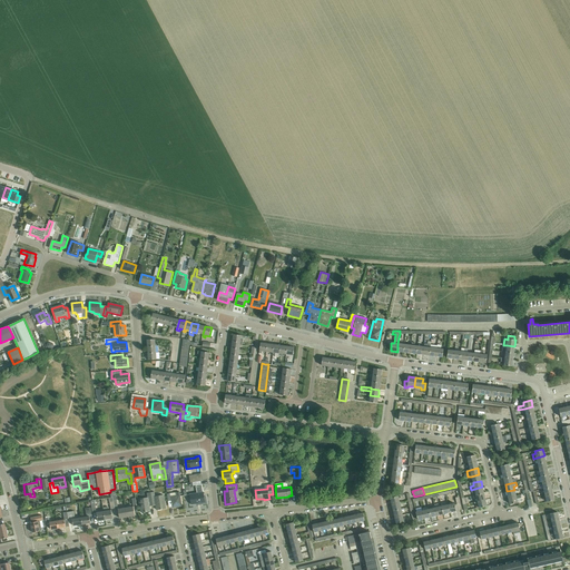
[(155,492),(150,493),(153,504),(156,503),(157,510),(166,509),(164,500),(164,495),(155,497),(155,492)]
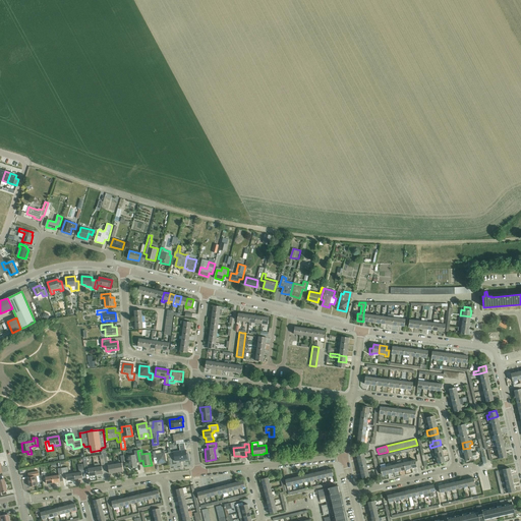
[(156,451),(153,452),(153,456),(154,458),(157,458),(158,464),(166,462),(164,450),(161,451),(156,451)]
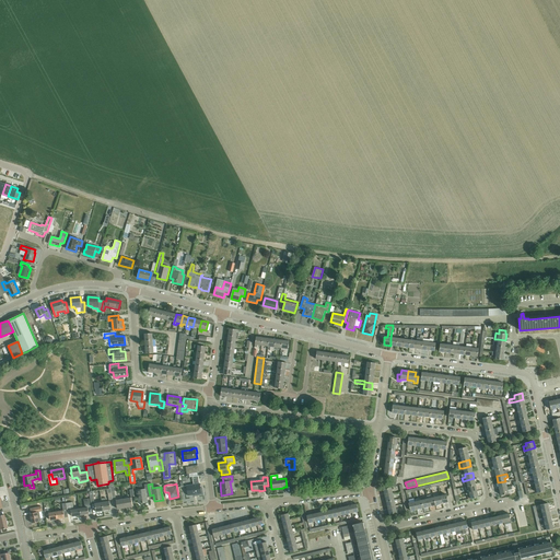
[(199,483),(186,486),(188,496),(194,494),(194,497),(202,496),(201,488),(200,488),(199,483)]
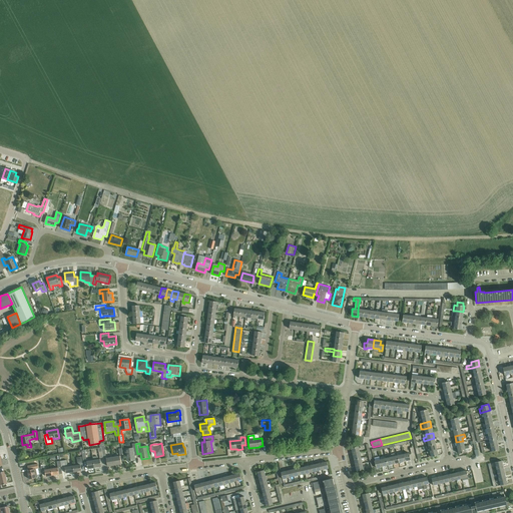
[(137,454),(135,444),(132,444),(133,448),(125,450),(127,461),(135,460),(134,454),(137,454)]
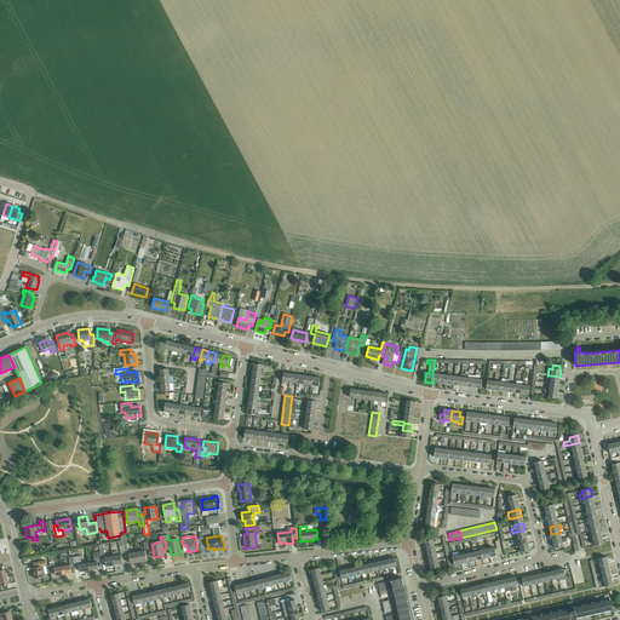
[(561,539),(552,541),(555,549),(567,545),(566,539),(561,539)]
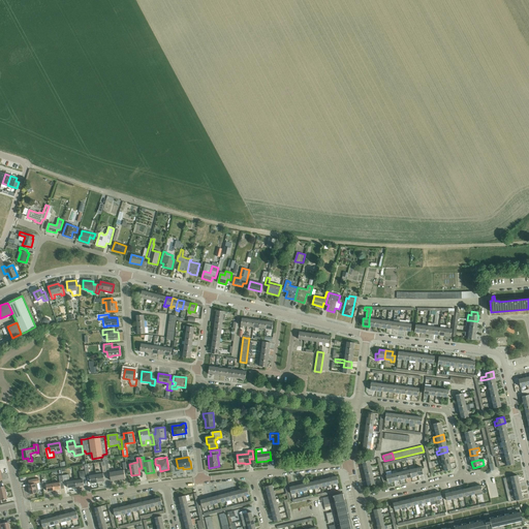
[(96,474),(97,484),(102,483),(101,481),(104,481),(103,473),(100,474),(100,470),(96,471),(96,474)]
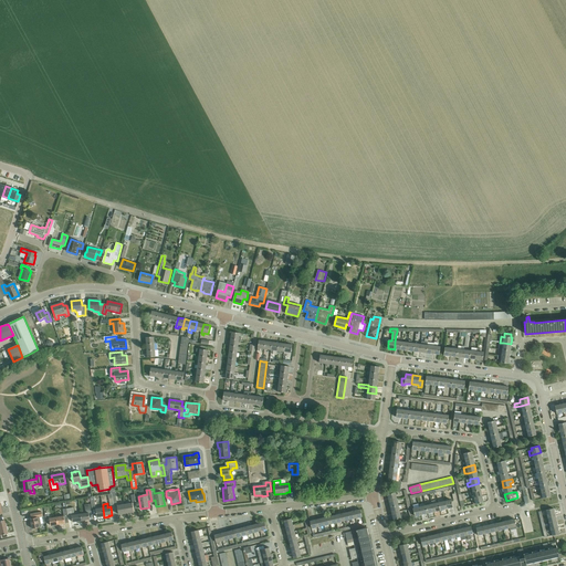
[(133,503),(125,504),(126,513),(134,512),(133,503)]
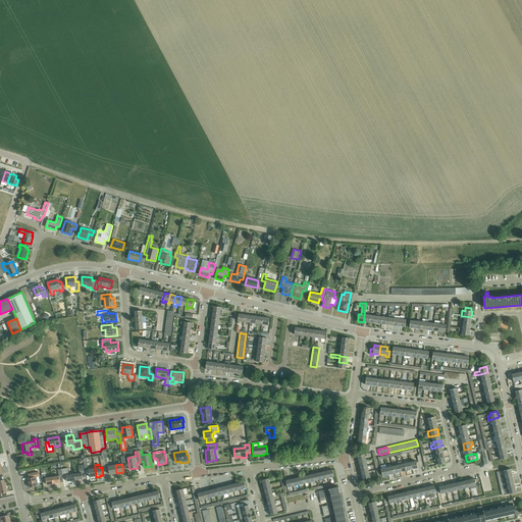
[(80,473),(74,474),(75,480),(83,479),(82,473),(85,472),(83,465),(77,466),(80,473)]
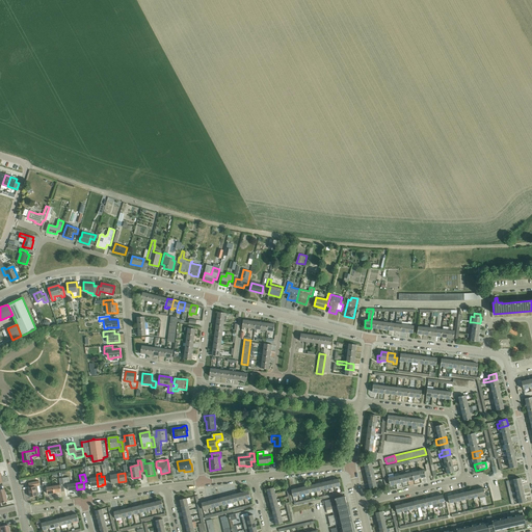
[(118,482),(117,474),(110,475),(111,483),(118,482)]
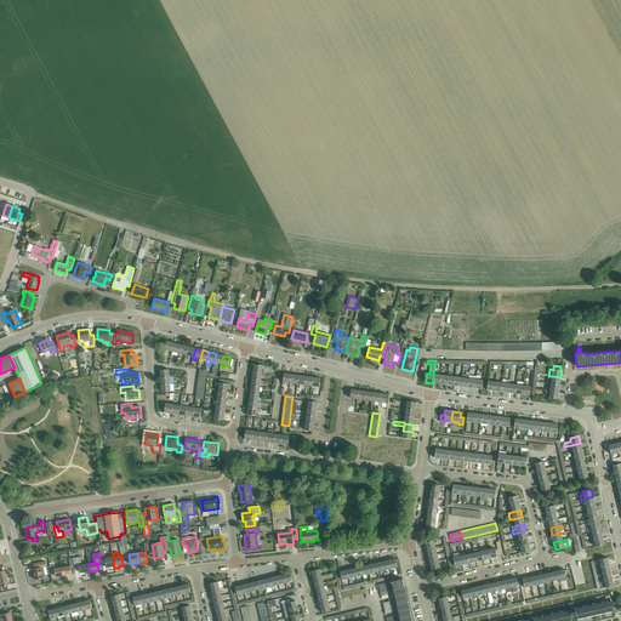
[(80,557),(73,558),(74,567),(78,565),(79,573),(90,571),(89,564),(81,565),(80,557)]
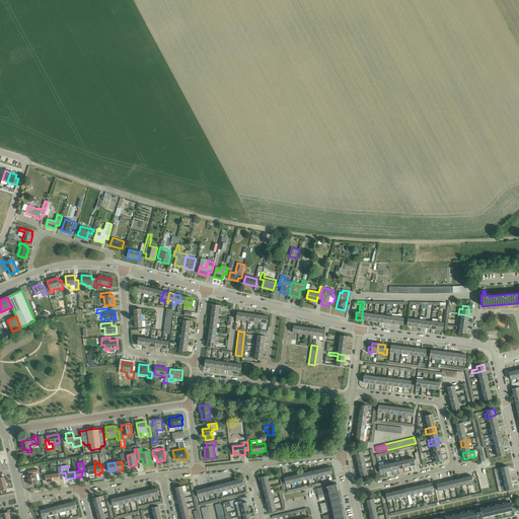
[(95,474),(94,465),(87,467),(88,474),(91,473),(91,474),(95,474)]
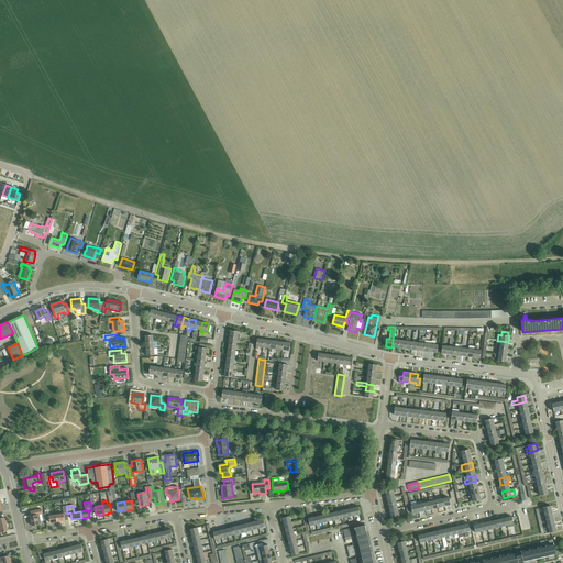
[(64,514),(56,515),(57,521),(65,520),(64,516),(67,515),(67,514),(66,506),(63,507),(64,514)]
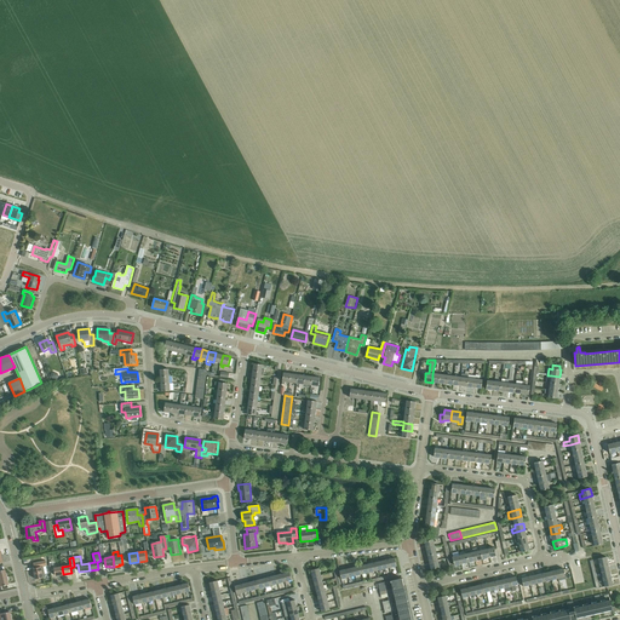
[(33,563),(34,568),(33,568),(35,579),(45,578),(45,574),(47,574),(46,567),(47,566),(46,561),(33,563)]
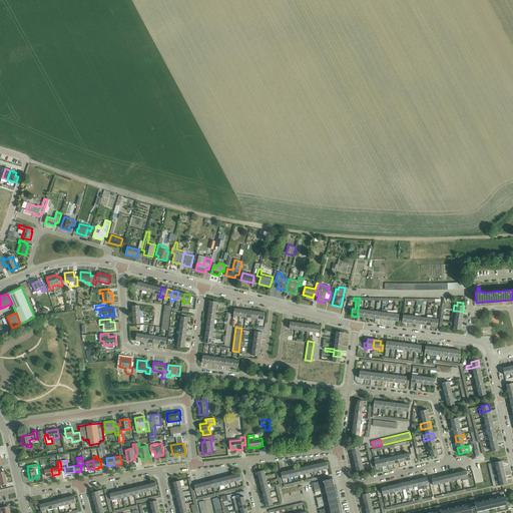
[(52,475),(51,469),(44,470),(44,466),(41,466),(42,473),(45,472),(45,476),(52,475)]
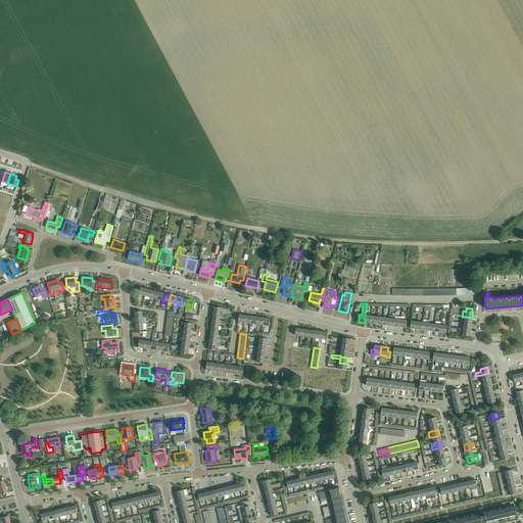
[(329,490),(331,496),(340,494),(339,487),(329,490)]
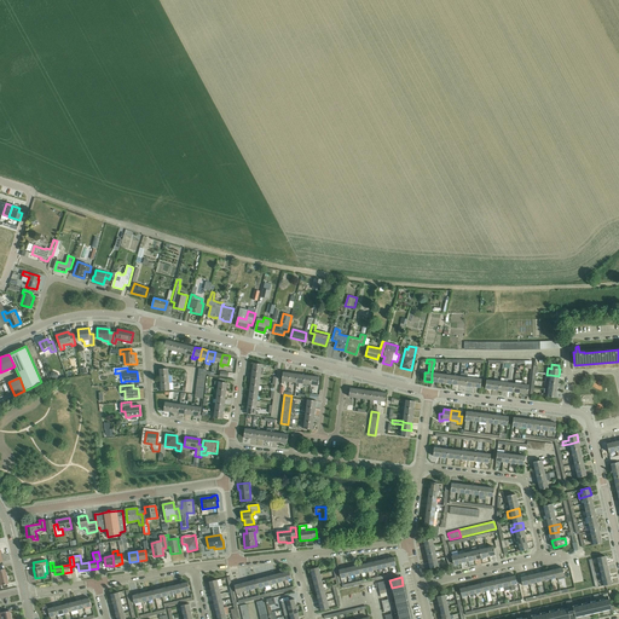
[(380,590),(392,588),(389,580),(377,583),(380,590)]
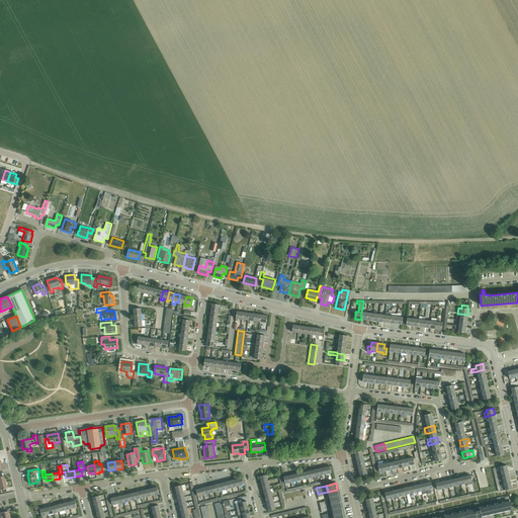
[(328,492),(329,498),(339,496),(337,490),(328,492)]
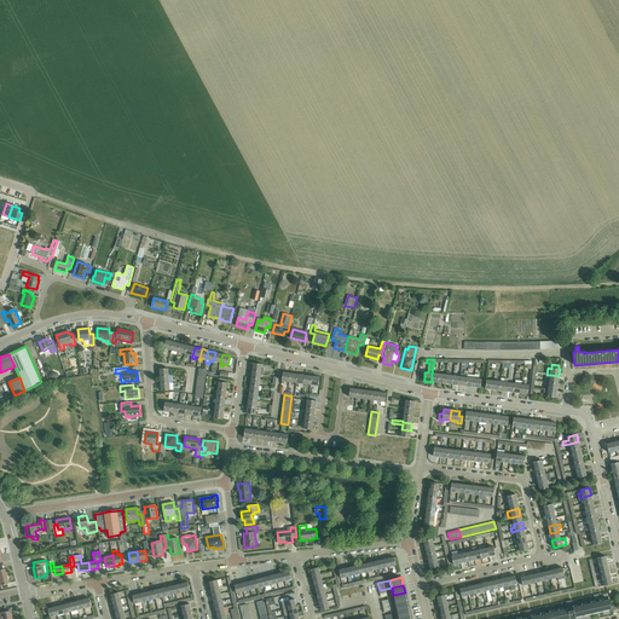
[(393,595),(394,602),(406,600),(405,593),(393,595)]
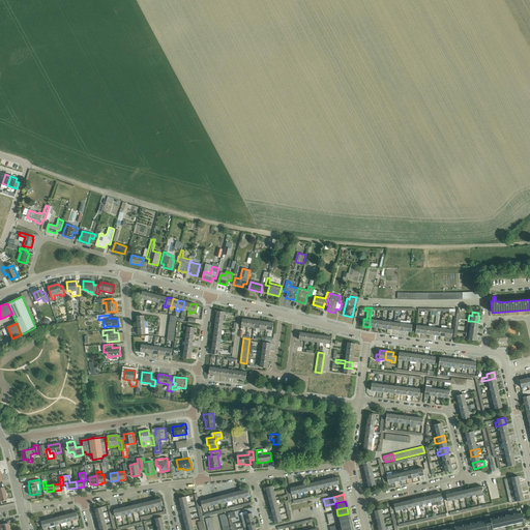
[(327,514),(327,518),(337,516),(336,509),(332,510),(333,513),(327,514)]
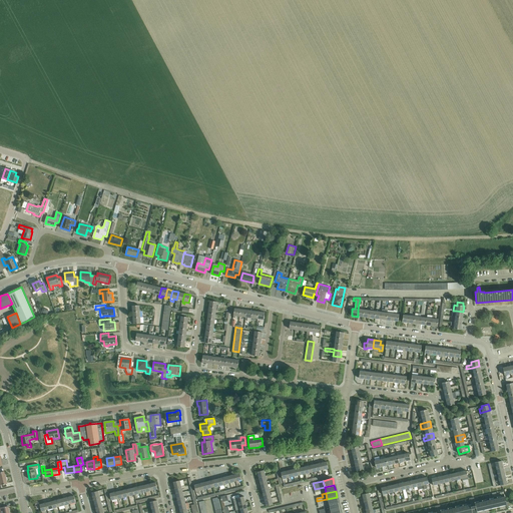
[(243,496),(236,498),(233,499),(234,505),(245,502),(243,496)]
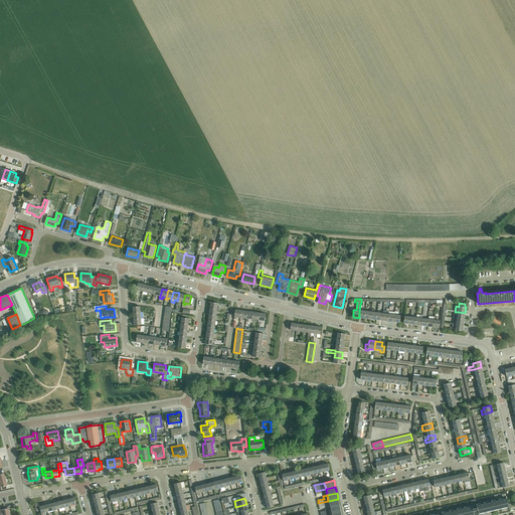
[(328,501),(330,507),(340,505),(338,499),(328,501)]
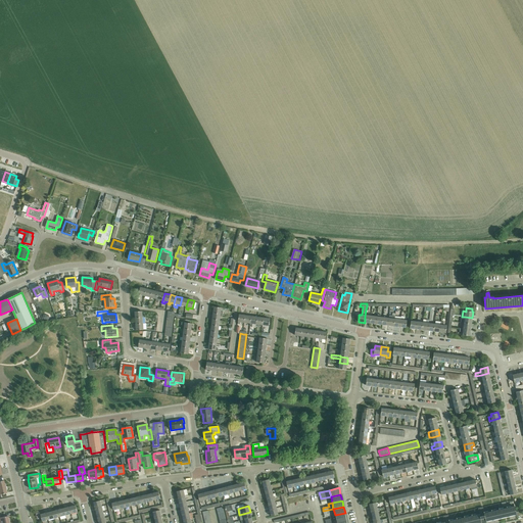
[(217,509),(220,521),(226,519),(223,508),(217,509)]
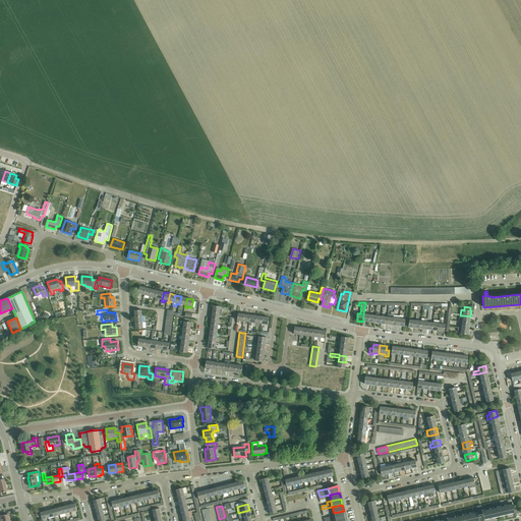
[(324,515),(330,514),(334,513),(332,507),(322,509),(324,515)]
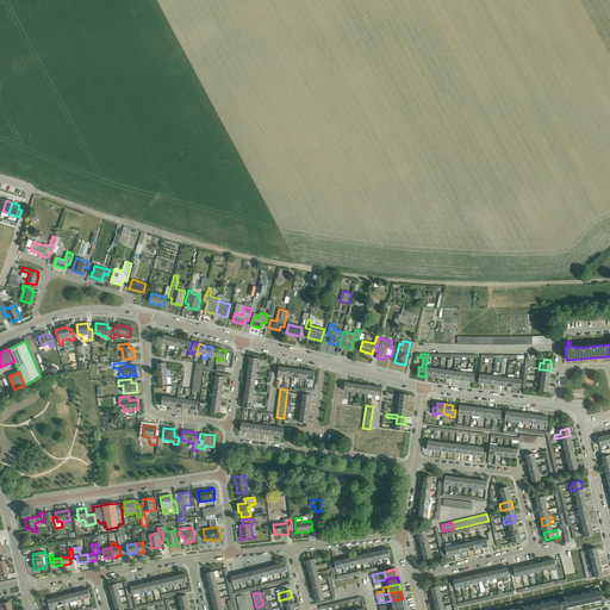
[(293,604),(292,597),(279,601),(281,608),(285,607),(293,604)]
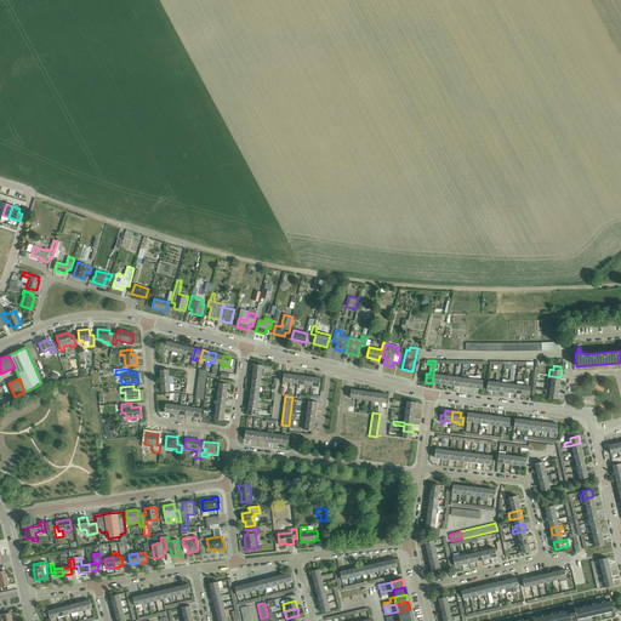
[(398,611),(399,619),(411,616),(410,609),(398,611)]
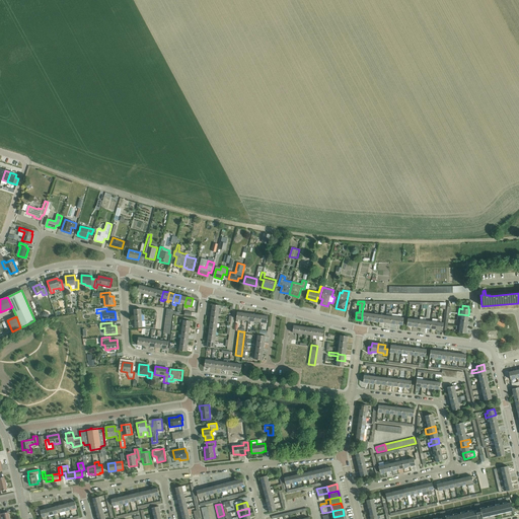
[(0,518),(5,518),(10,518),(9,515),(8,515),(8,512),(2,513),(1,510),(0,510),(0,518)]
